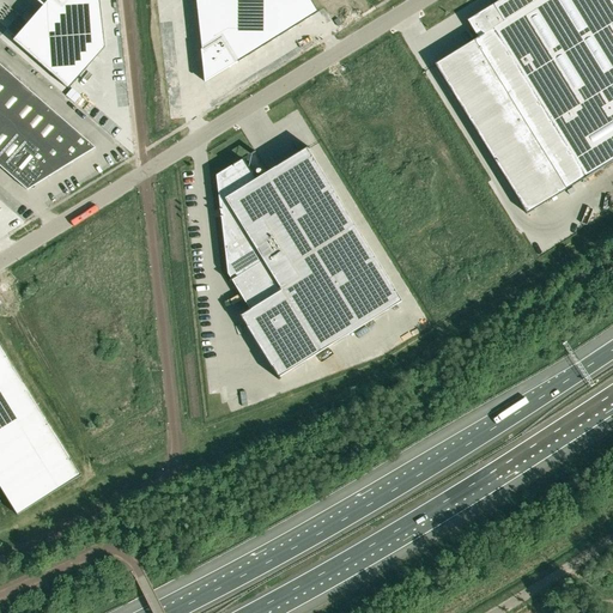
[(35,0),(42,6),(12,41),(68,90),(104,48),(98,0),(35,0)]
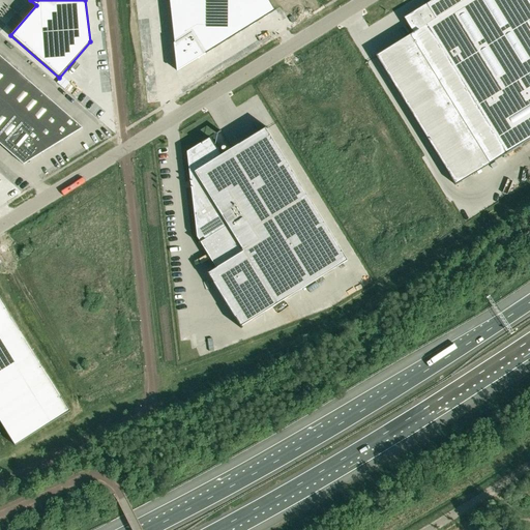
[(169,0),(173,30),(174,43),(175,52),(176,51),(178,70),(198,58),(198,59),(200,58),(199,57),(203,55),(203,56),(205,55),(205,54),(274,11),(267,0),(169,0)]
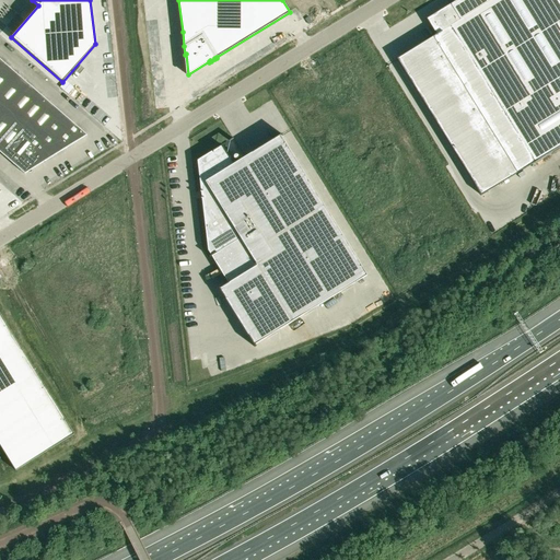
[(435,34),(396,59),(481,196),(535,163),(559,147),(559,1),(559,0),(455,0),(450,4),(426,19),(435,34)]
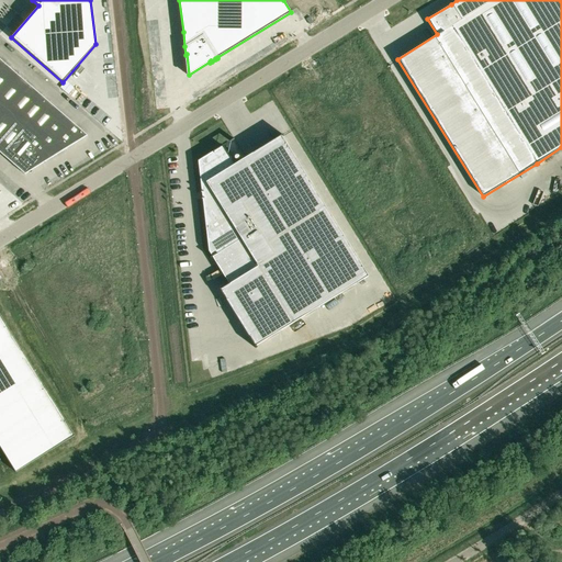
[(0,119),(30,86),(0,59),(0,119)]
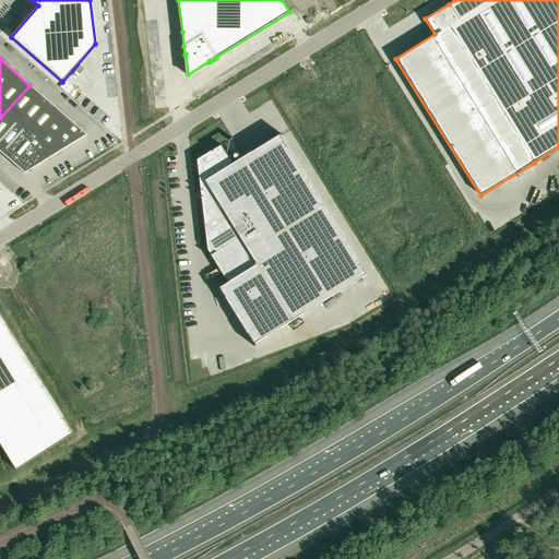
[(68,94),(73,87),(66,81),(60,87),(68,94)]
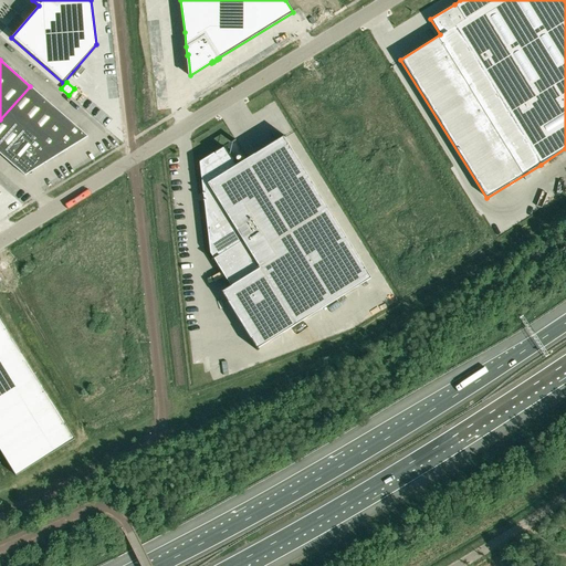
[(30,86),(0,119),(0,154),(24,176),(87,137),(77,127),(40,95),(30,86)]
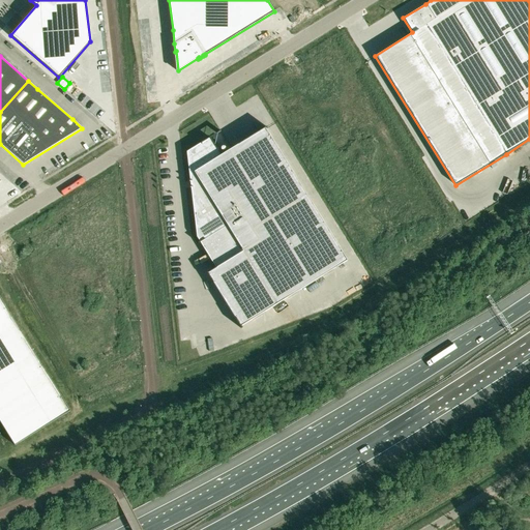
[(187,152),(187,153),(192,181),(189,181),(189,182),(192,182),(192,187),(189,187),(190,188),(192,188),(195,214),(201,224),(209,237),(227,226),(242,252),(232,258),(232,259),(219,267),(218,266),(207,273),(241,328),(242,328),(241,326),(348,261),(266,128),(267,128),(266,126),(253,135),(254,136),(241,144),(240,143),(221,155),(210,138),(222,131),(221,130),(200,143),(201,144),(187,152)]
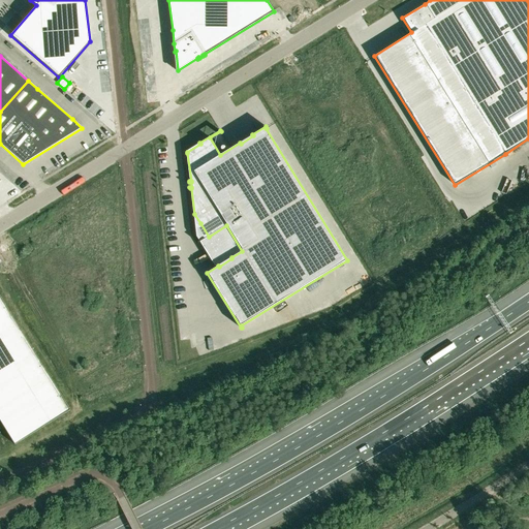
[(0,421),(6,431),(14,444),(70,410),(66,404),(0,296),(0,421)]
